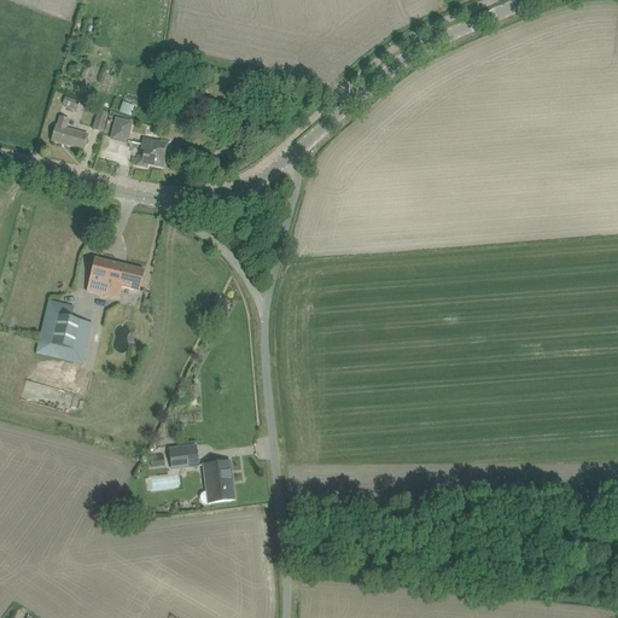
[(118,111),(132,116),(135,106),(122,101),(118,111)]
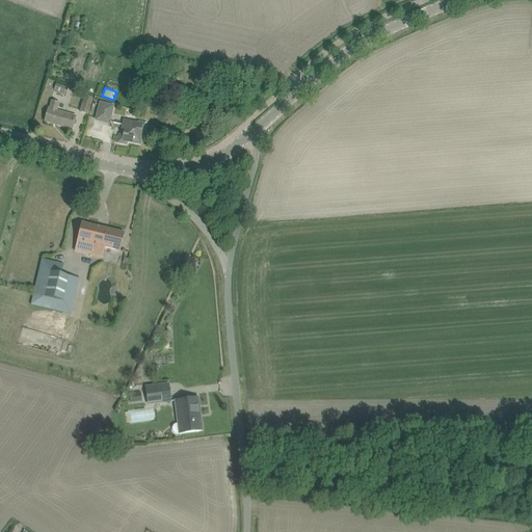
[(84,100),(80,112),(88,115),(92,102),(94,99),(92,98),(94,95),(86,92),(84,100)]
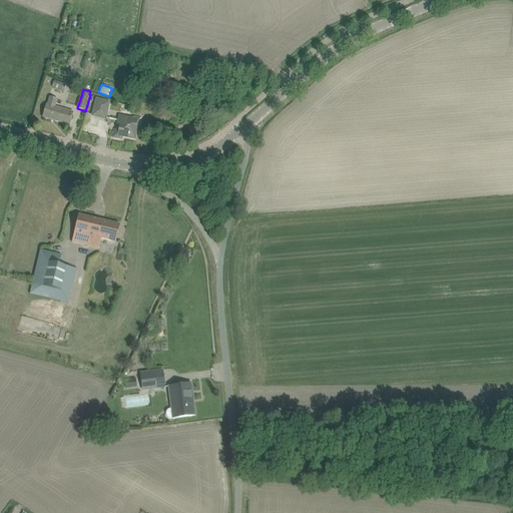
[(46,105),(45,108),(42,118),(69,125),(72,113),(54,107),(56,100),(49,98),(47,105),(46,105)]
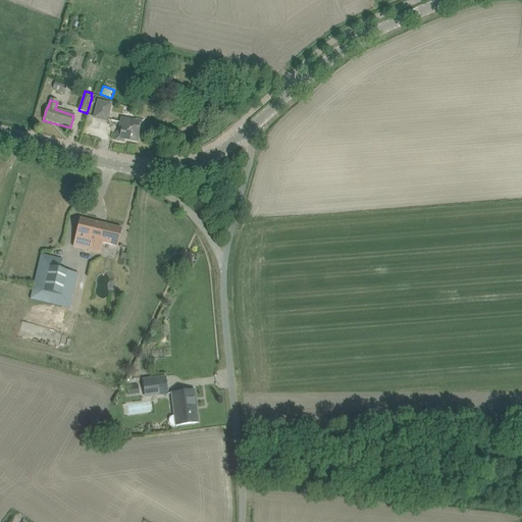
[(98,100),(94,118),(106,121),(110,103),(98,100)]
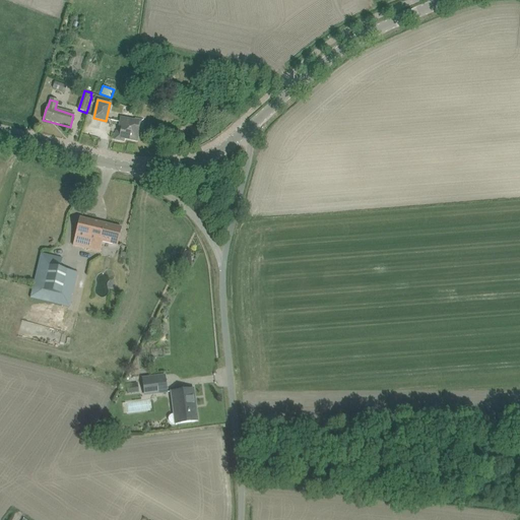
[(119,132),(116,131),(115,139),(124,141),(124,138),(136,140),(138,128),(141,129),(143,120),(135,119),(134,122),(121,119),(119,127),(120,127),(119,132)]
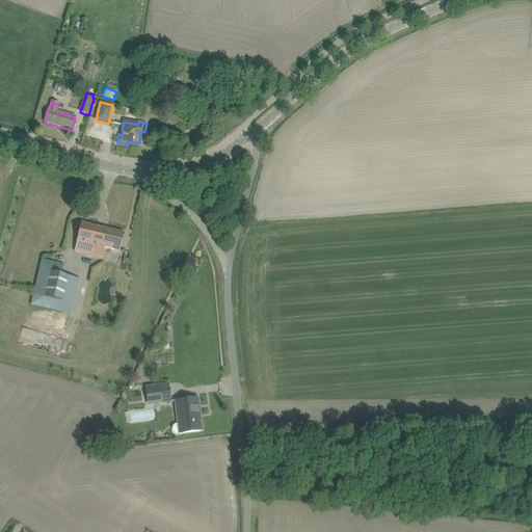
[(81,223),(79,234),(75,251),(102,258),(104,247),(120,251),(124,234),(81,223)]
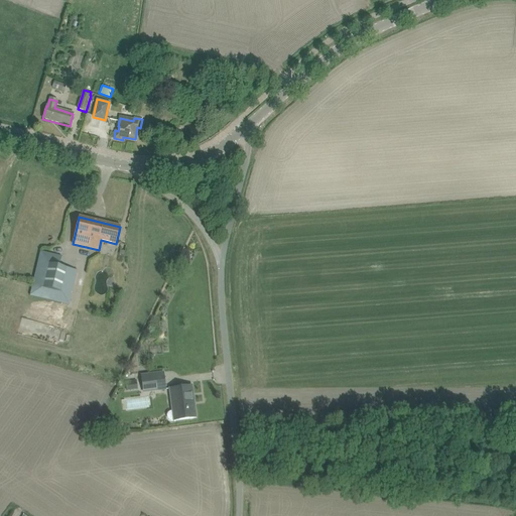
[(40,251),(29,295),(69,304),(77,271),(58,266),(61,256),(40,251)]
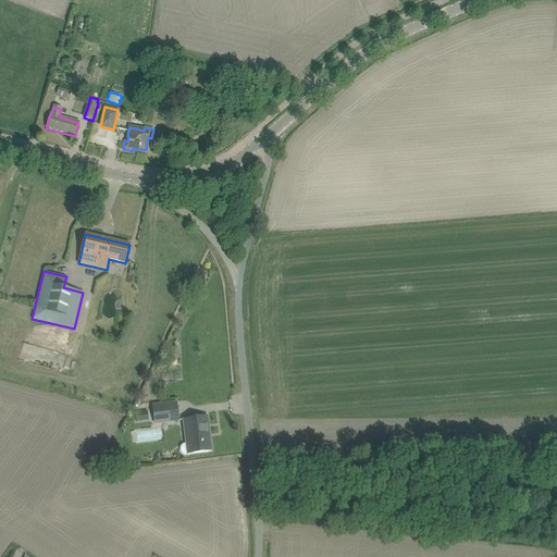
[(175,401),(152,405),(155,423),(178,420),(175,401)]
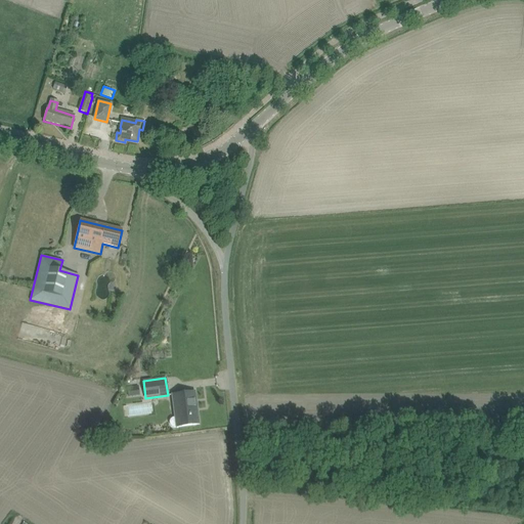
[(172,395),(175,418),(172,418),(170,420),(169,422),(170,425),(172,427),(174,428),(200,425),(195,392),(172,395)]
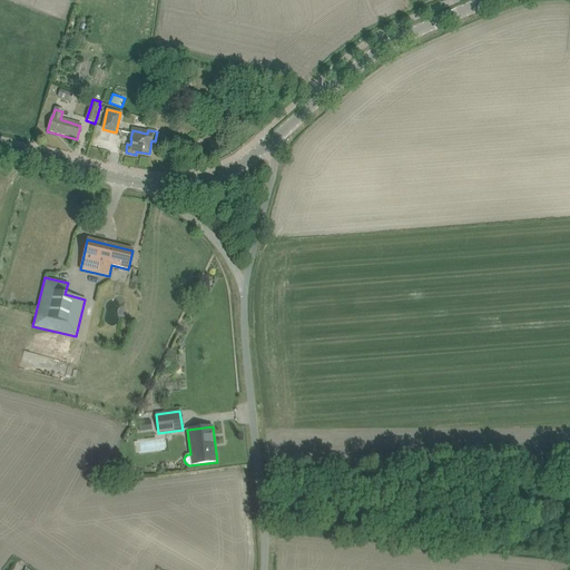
[(135,440),(136,452),(167,450),(165,436),(135,440)]
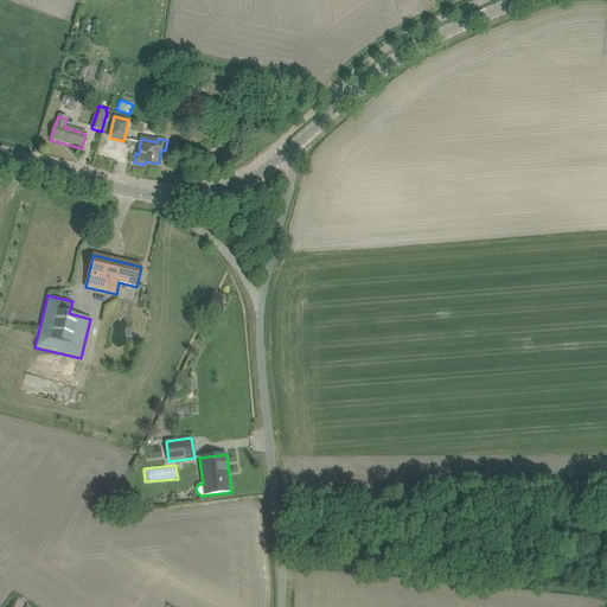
[(312,557),(333,558),(333,551),(327,551),(327,548),(312,547),(312,557)]
